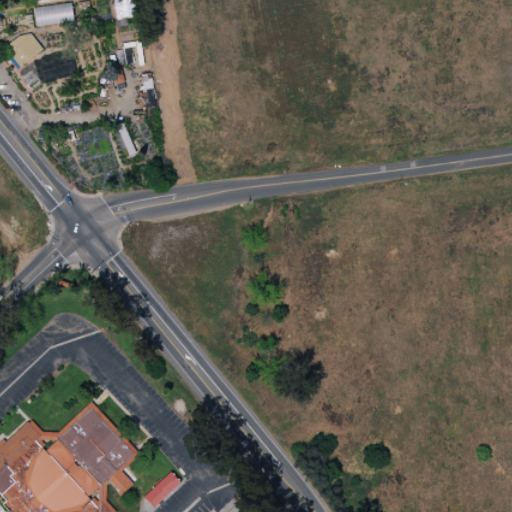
[(34,7),(36,26),(73,23),(72,4),(34,7)]
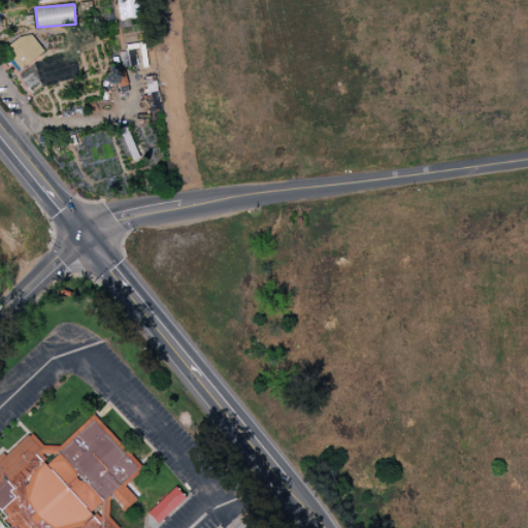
[(19,69),(44,54),(31,32),(4,48),(12,62),(13,62),(19,69)]
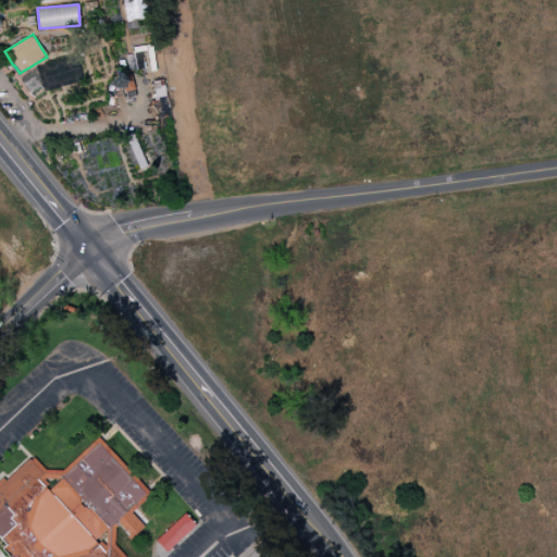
[(127,71),(144,69),(143,53),(126,54),(127,71)]
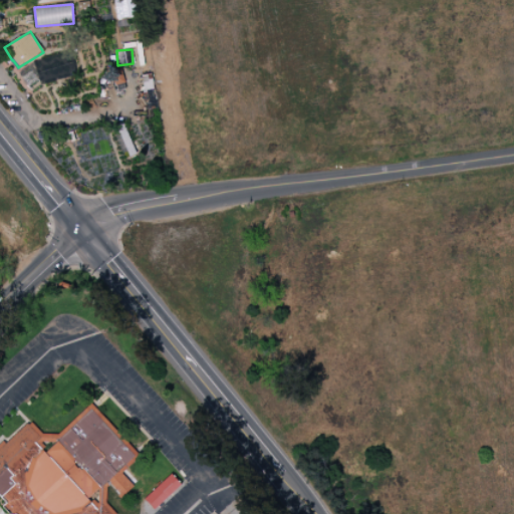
[(0,447),(0,499),(12,513),(10,513),(115,513),(101,498),(112,488),(121,497),(134,486),(121,473),(139,458),(90,403),(48,441),(29,421),(0,447)]
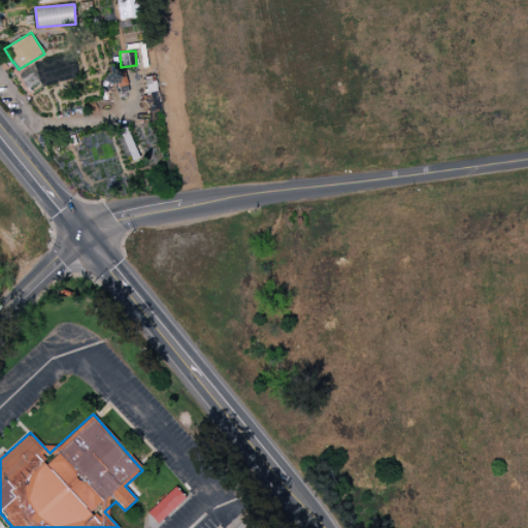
[(147,513),(158,524),(186,498),(175,487),(147,513)]
